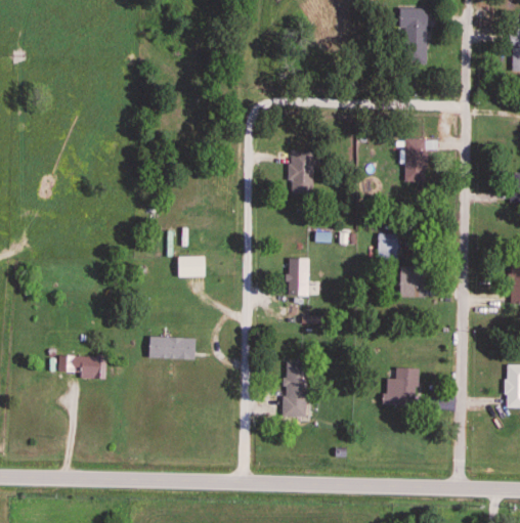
[(428,8),(401,7),(400,58),(427,59),(428,8)]
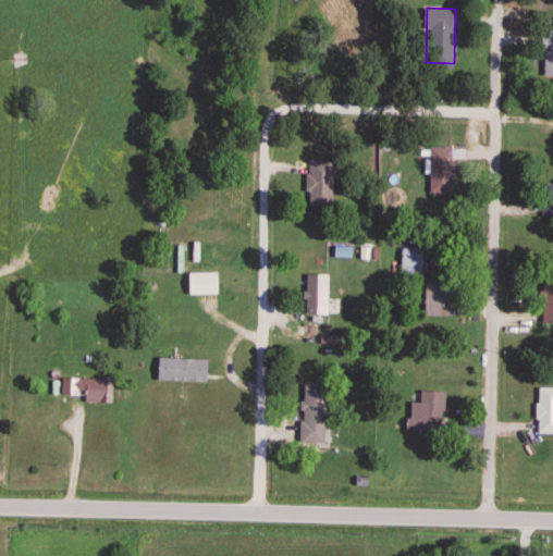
[(552,35),(543,36),(543,77),(552,76),(552,35)]
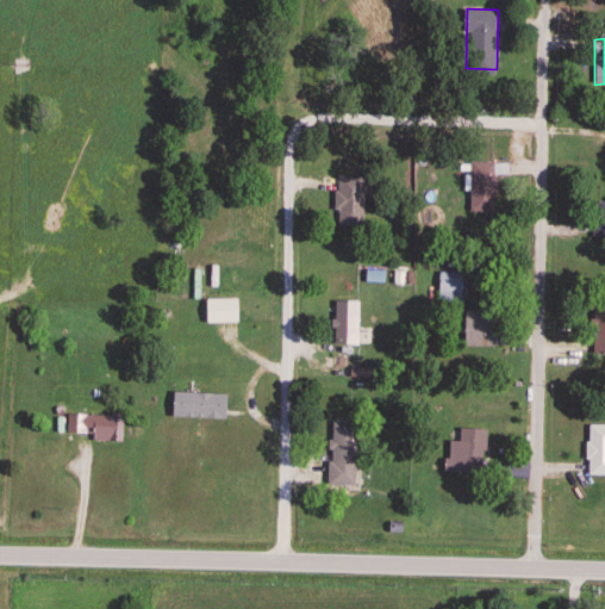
[(472,162),(472,213),(496,213),(496,162),(472,162)]
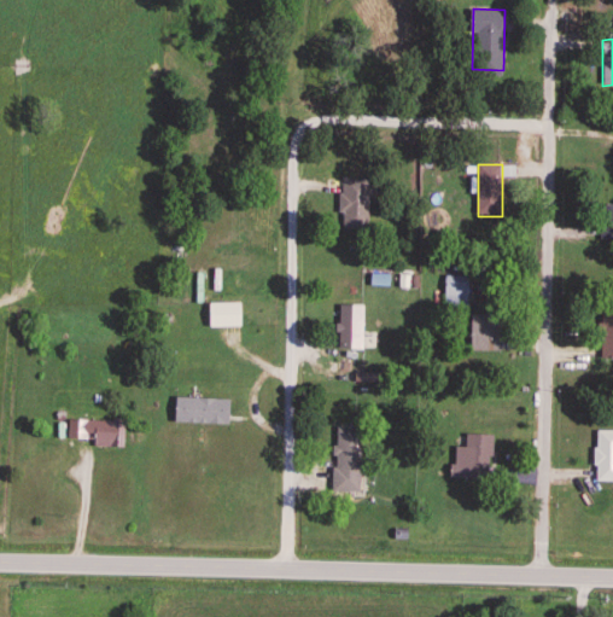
[(372,230),(372,179),(342,179),(342,230),(372,230)]
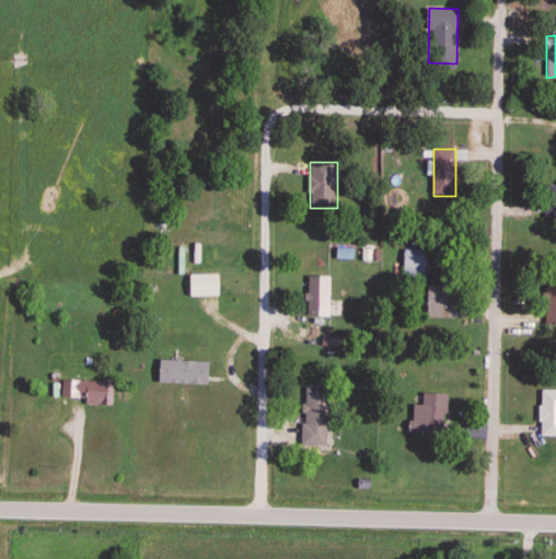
[(427,282),(427,251),(404,251),(404,282),(427,282)]
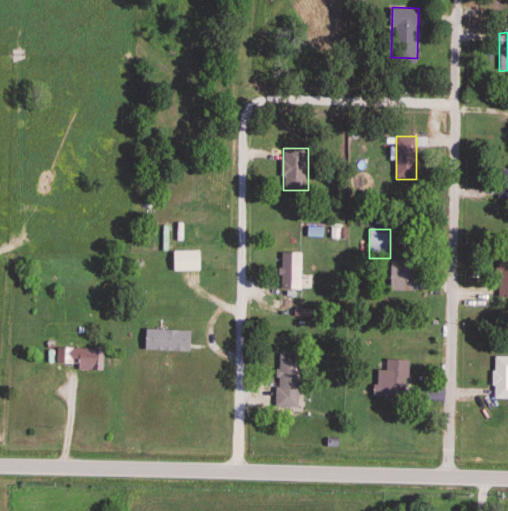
[(281,290),(302,290),(302,251),(281,251),(281,290)]
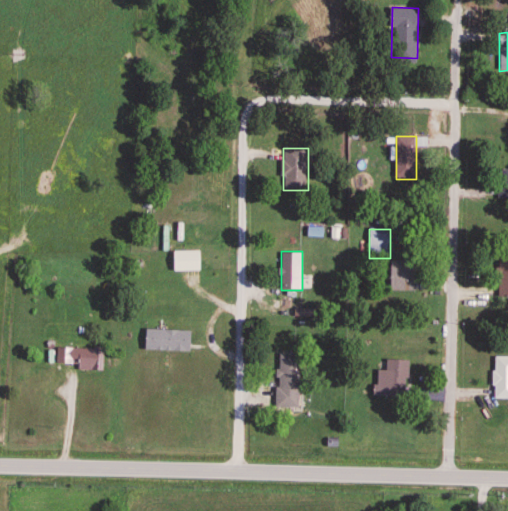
[(507,258),(498,258),(498,297),(507,297),(507,258)]
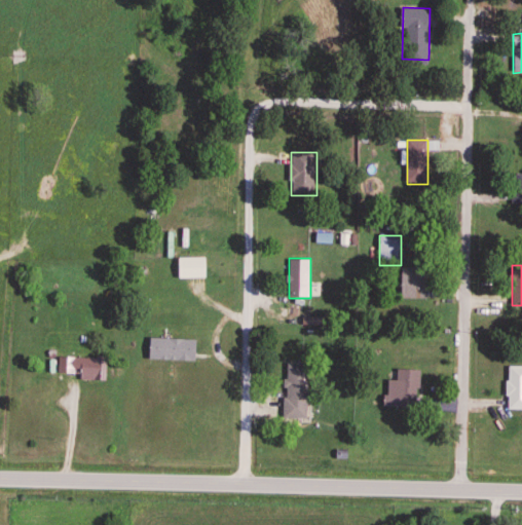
[(402,301),(426,301),(426,269),(402,269),(402,301)]
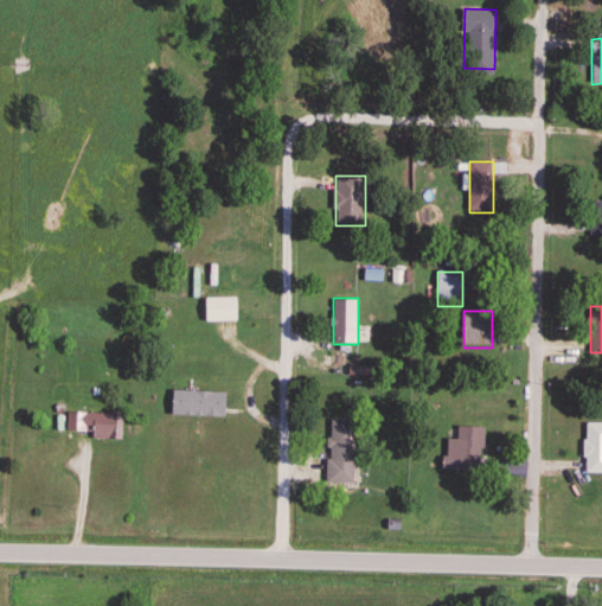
[(125,437),(125,414),(69,412),(69,434),(125,437)]
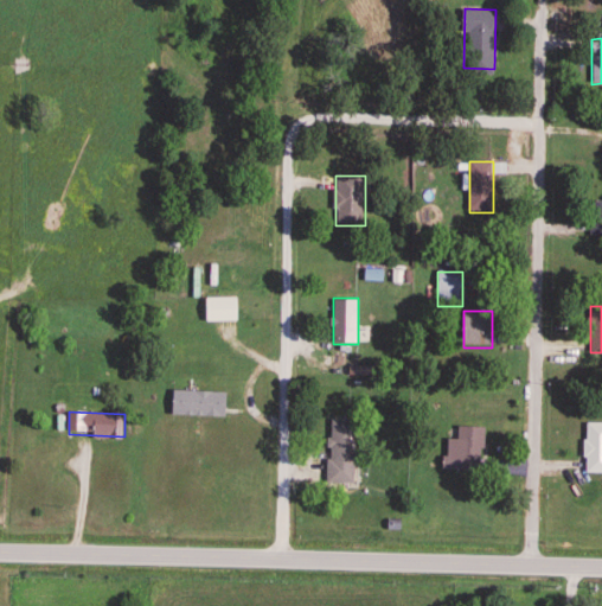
[(358,483),(360,421),(330,421),(327,482),(358,483)]
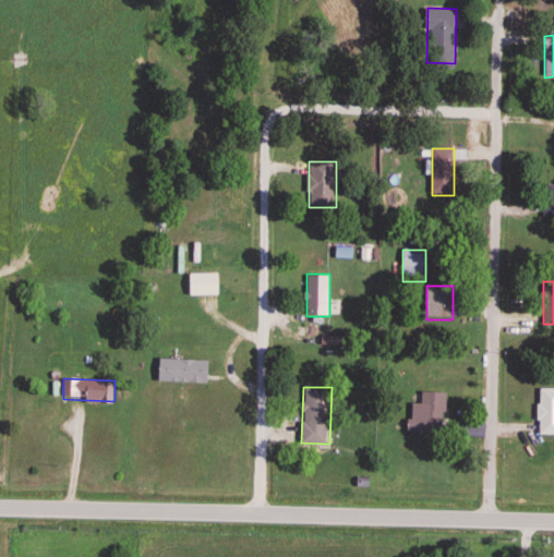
[(539,435),(553,435),(553,388),(539,388),(539,435)]
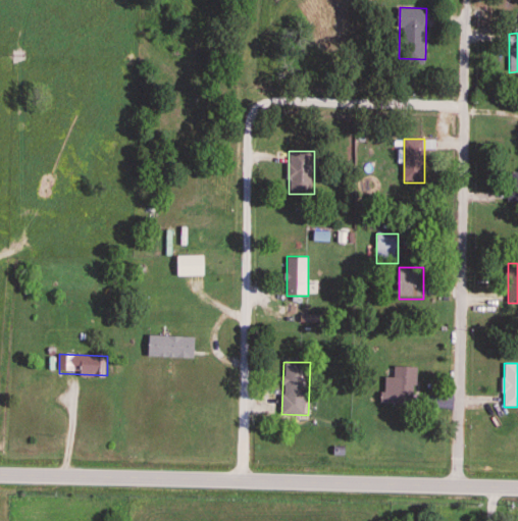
[(418,366),(395,366),(395,377),(385,377),(385,401),(418,401),(418,366)]
